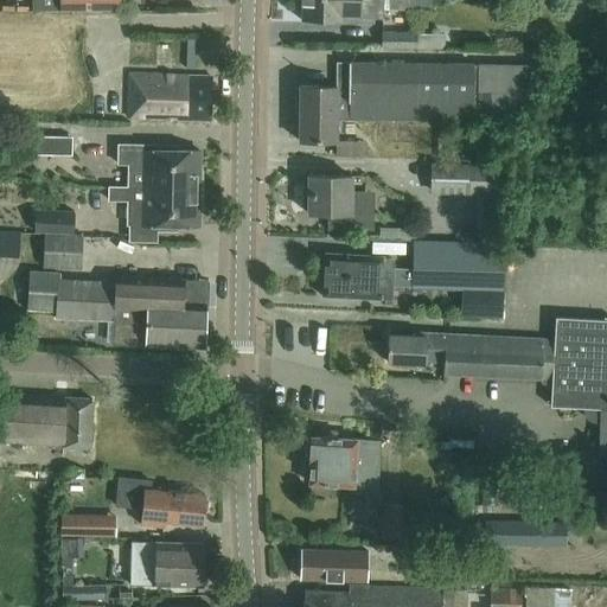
[(61,0),(61,11),(120,11),(120,0),(61,0)]
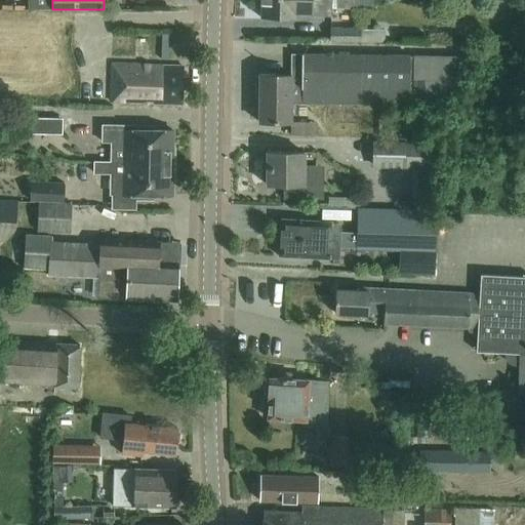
[(362,0),(260,0),(260,17),(296,17),(297,16),(332,16),(332,7),(362,7),(362,0)]
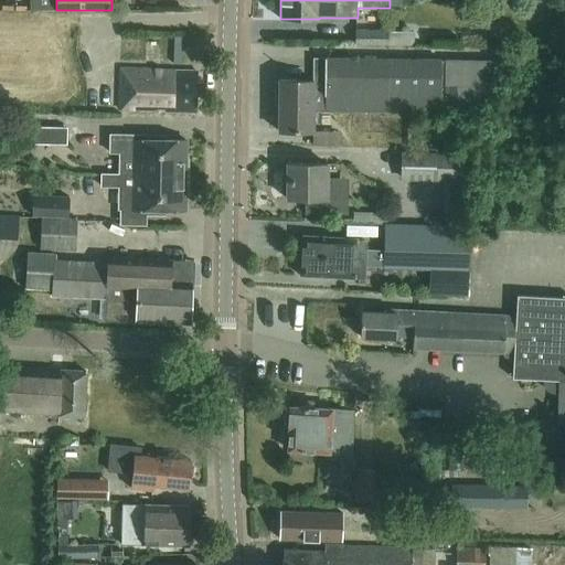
[(414,44),(414,31),(387,31),(386,29),(354,29),(355,44),(414,44)]
